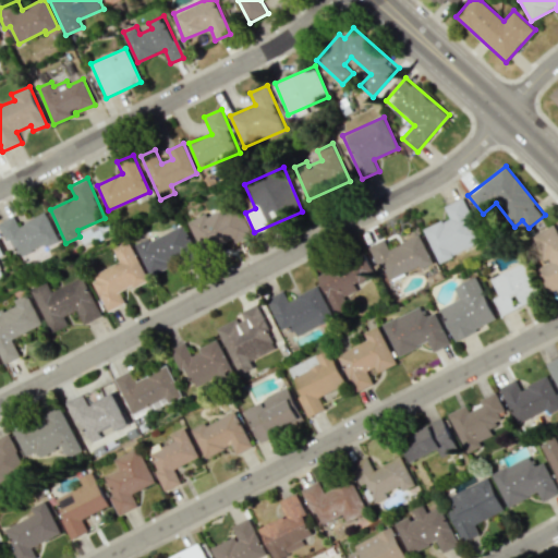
[(445,206),(449,218),(424,229),(438,262),(481,243),(462,198),(445,206)]
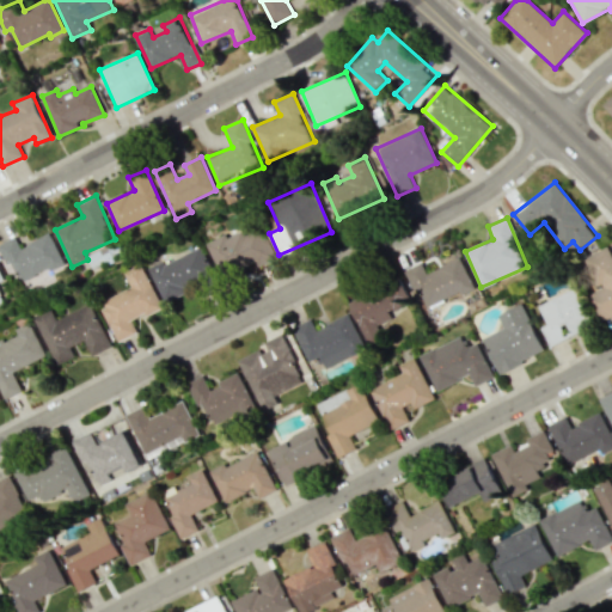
[(220,276),(255,262),(256,265),(273,259),(259,228),(243,234),(242,230),(207,243),(220,276)]
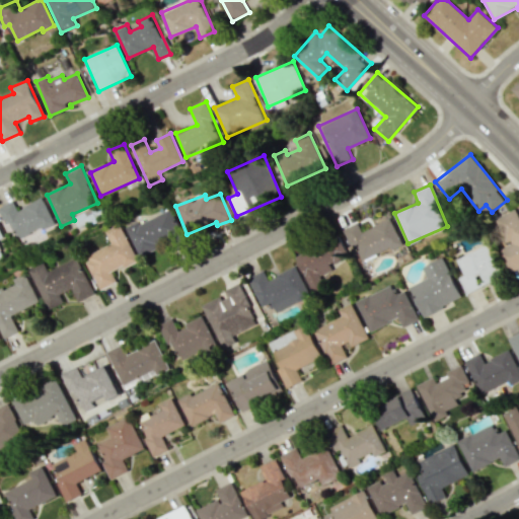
[(43,227),(44,229),(56,224),(44,198),(17,210),(13,201),(0,207),(0,212),(5,224),(10,222),(17,238),(43,227)]
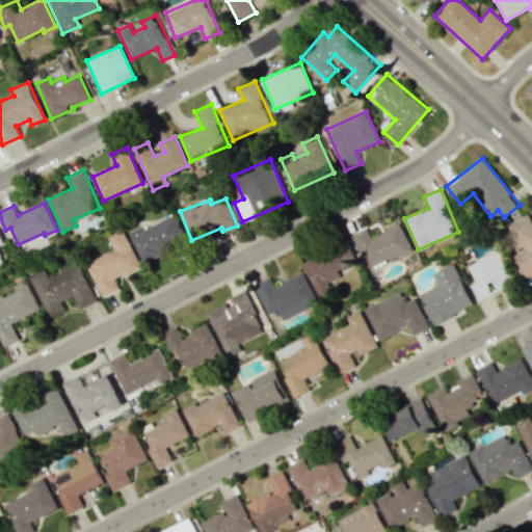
[(143,229),(142,227),(129,233),(142,261),(186,240),(175,214),(143,229)]
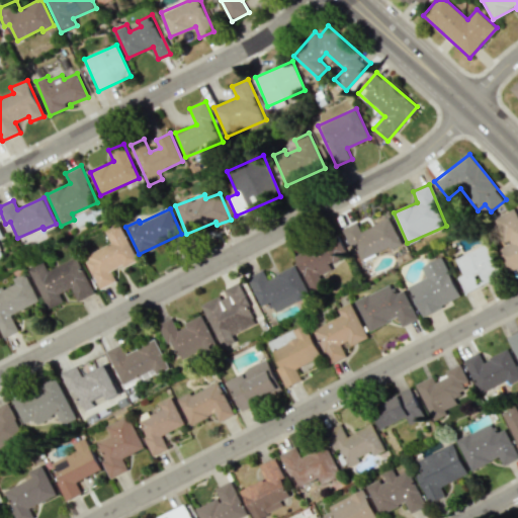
[(517,266),(517,216),(514,208),(493,219),(506,245),(497,249),(508,272),(517,266)]
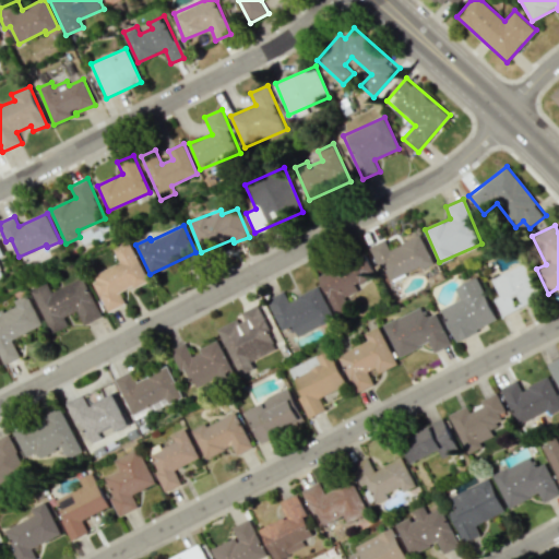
[(385,240),(369,247),(378,264),(382,262),(391,282),(433,262),(421,235),(390,249),(385,240)]
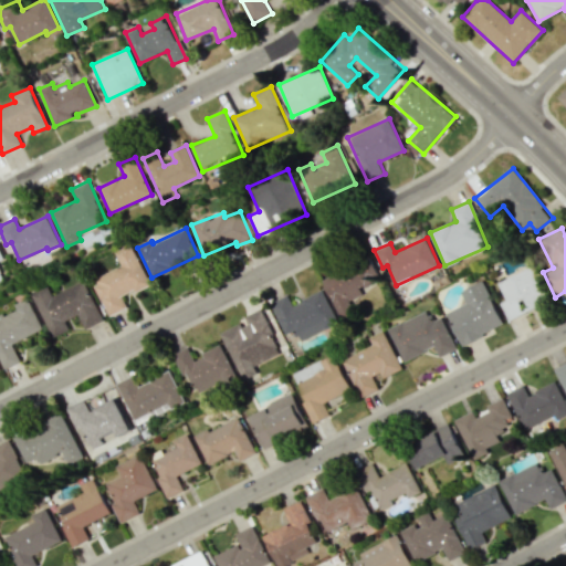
[(150,284),(130,244),(115,251),(122,266),(92,281),(108,316),(127,307),(122,297),(150,284)]
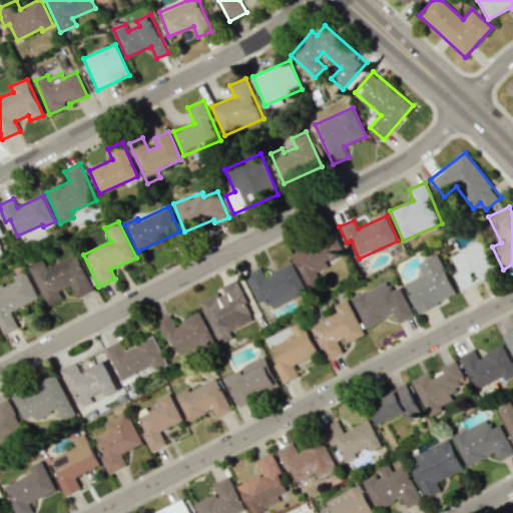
[(308,288),(322,282),(318,272),(329,267),(327,262),(346,253),(337,232),(293,251),(308,288)]
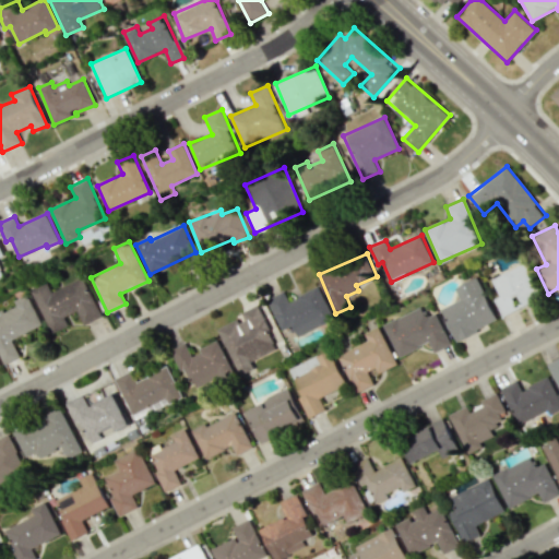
[(502,317),(542,297),(524,263),(491,280),(499,296),(494,299),(502,317)]
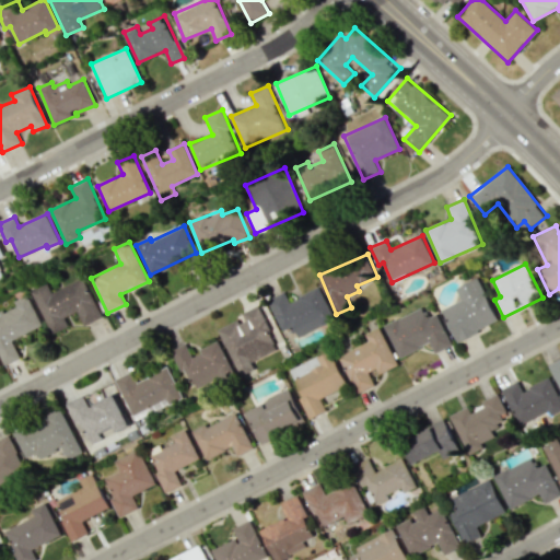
[(455,340),(498,323),(479,277),(455,288),(461,300),(442,308),(455,340)]
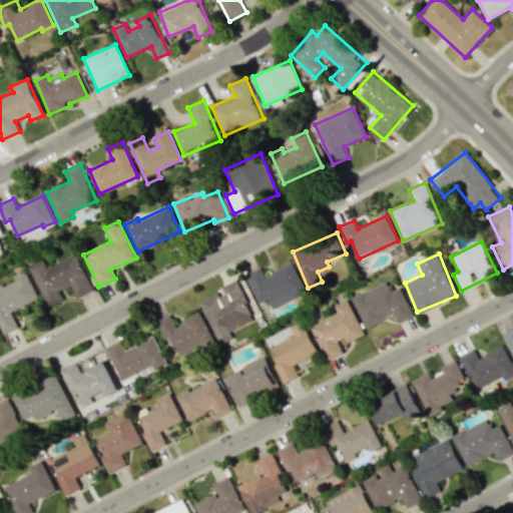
[(29,267),(47,307),(62,299),(58,291),(70,286),(76,298),(93,291),(76,254),(47,268),(43,260),(29,267)]
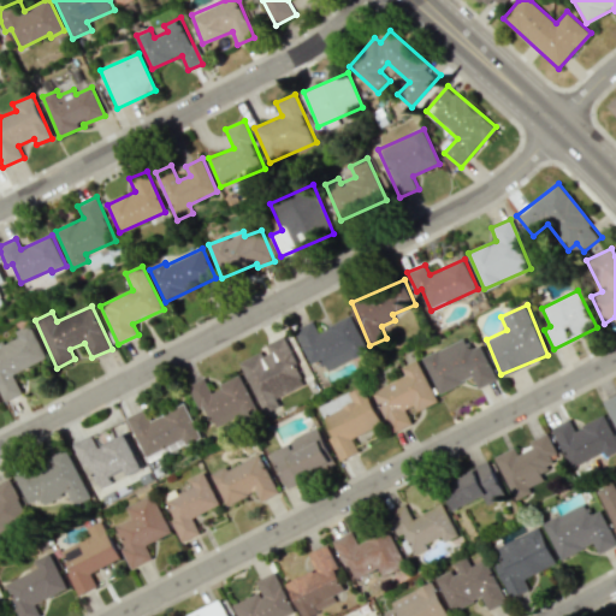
[(311,363),(319,360),(324,371),(368,350),(351,315),(318,331),(313,320),(294,329),(311,363)]
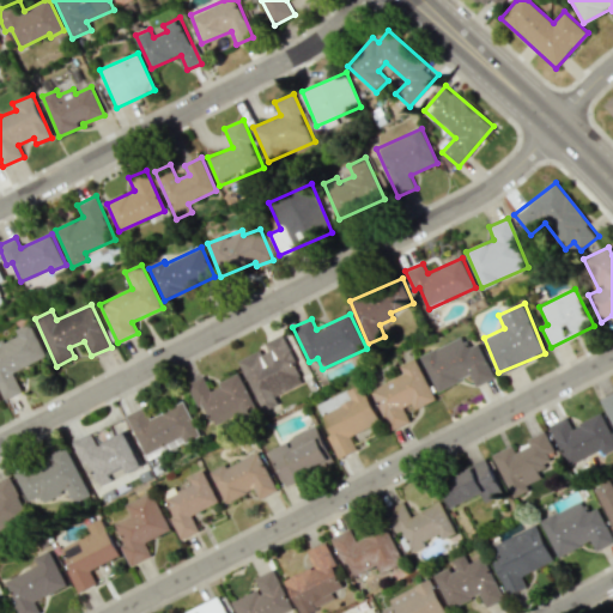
[(46,357),(30,323),(16,329),(17,334),(0,341),(0,390),(4,400),(22,392),(13,371),(46,357)]
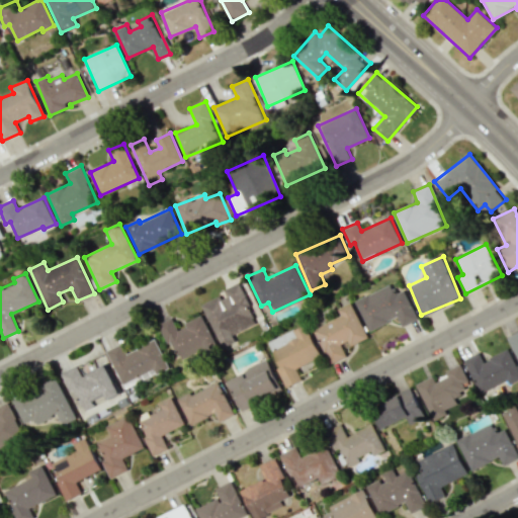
[(202,306),(223,347),(236,341),(233,334),(258,322),(239,282),(223,289),(225,294),(202,306)]
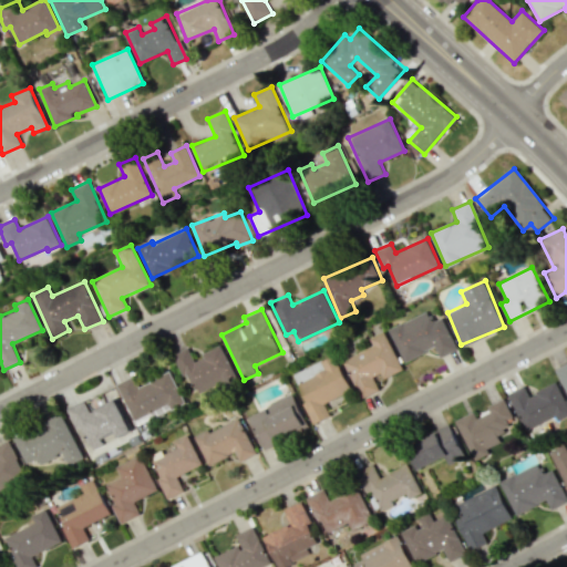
[(456,350),(443,318),(432,322),(428,311),(389,328),(403,362),(435,348),(440,357),(456,350)]
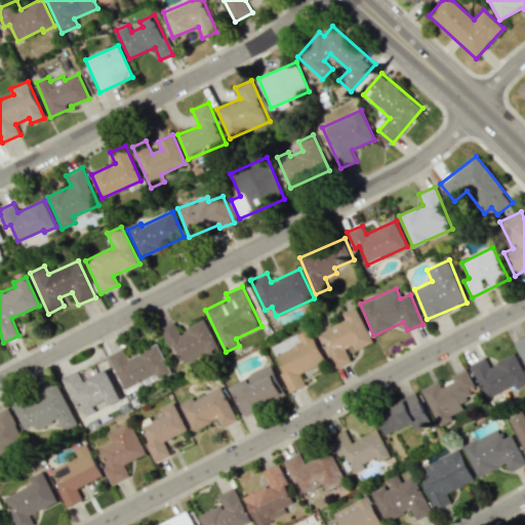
[(372,342),(356,306),(341,313),(346,320),(318,333),(333,369),(354,360),(351,352),(372,342)]
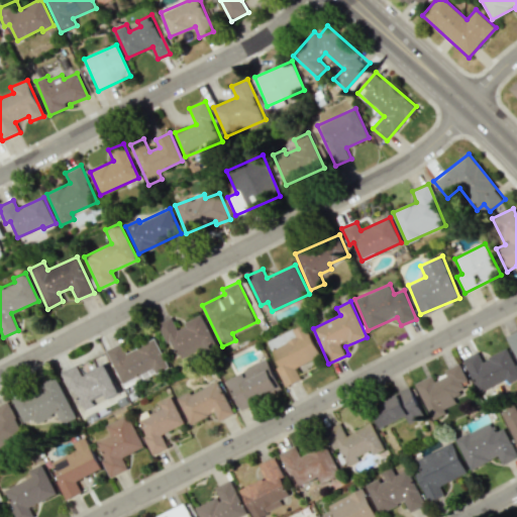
[(180,360),(215,344),(202,315),(176,327),(172,317),(158,323),(166,343),(171,341),(180,360)]
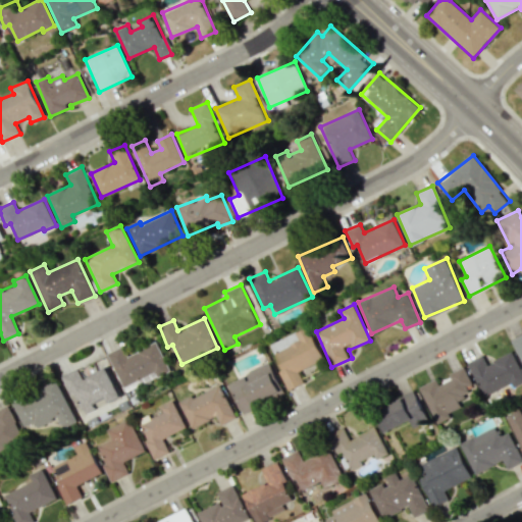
[(270,344),(281,369),(279,371),(288,390),(304,382),(299,370),(323,359),(308,326),(270,344)]
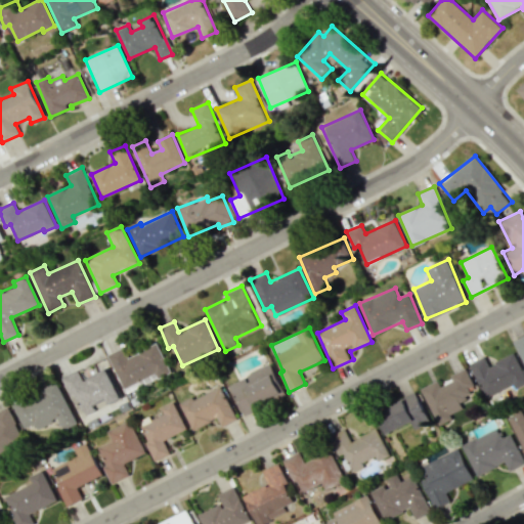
[(523,337),(514,342),(523,363),(523,337)]
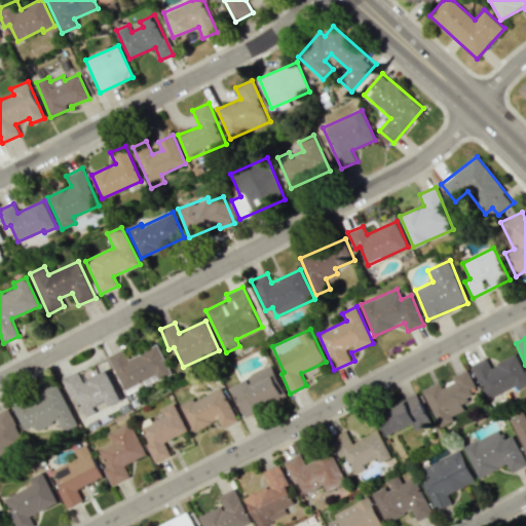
[(108,355),(125,392),(171,371),(157,344),(127,359),(122,348),(108,355)]
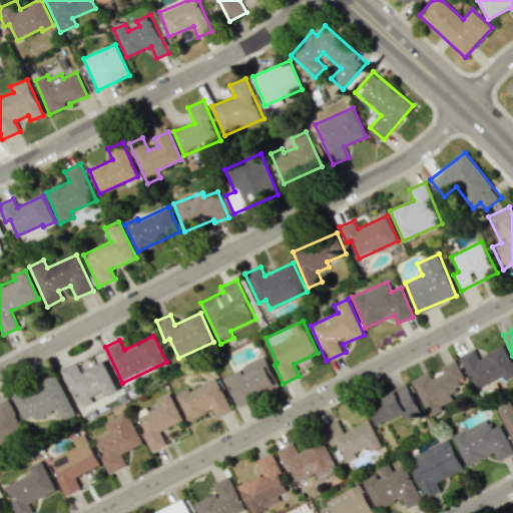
[(475,349),(460,356),(475,390),(503,377),(505,380),(512,376),(512,365),(504,346),(478,358),(475,349)]
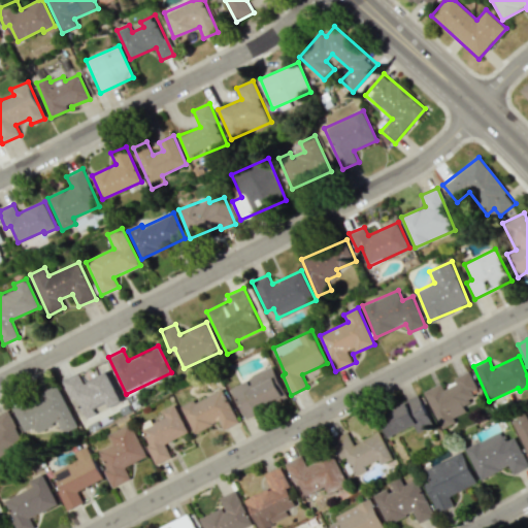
[(231,386),(243,418),(287,400),(274,368),(231,386)]
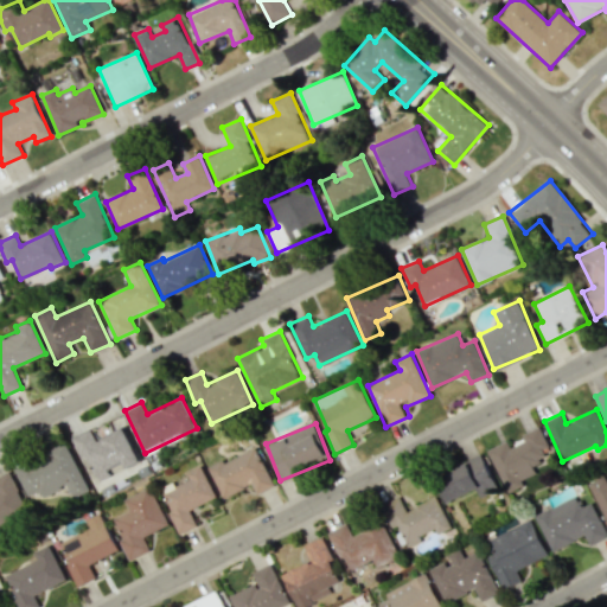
[(511,447),(508,441),(489,449),(508,493),(525,485),(523,479),(537,473),(534,466),(553,458),(540,427),(521,435),(524,441),(511,447)]
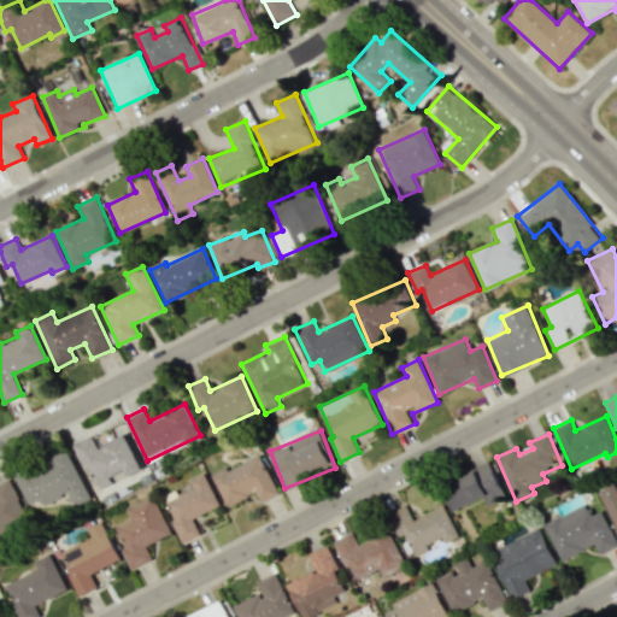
[(75,444),(95,488),(127,474),(129,477),(144,470),(128,435),(97,448),(92,436),(75,444)]
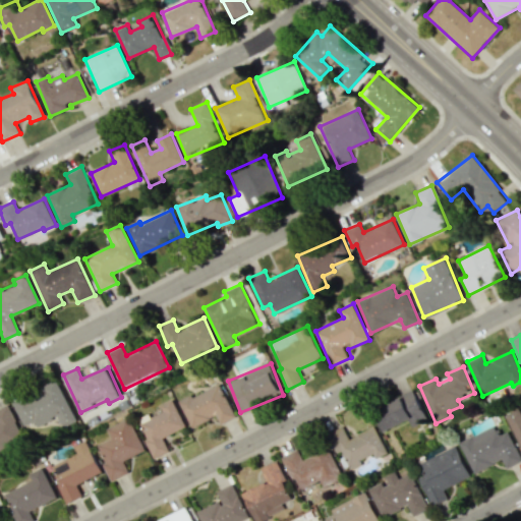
[(76,421),(57,380),(12,401),(24,426),(34,421),(36,426),(58,416),(63,427),(76,421)]
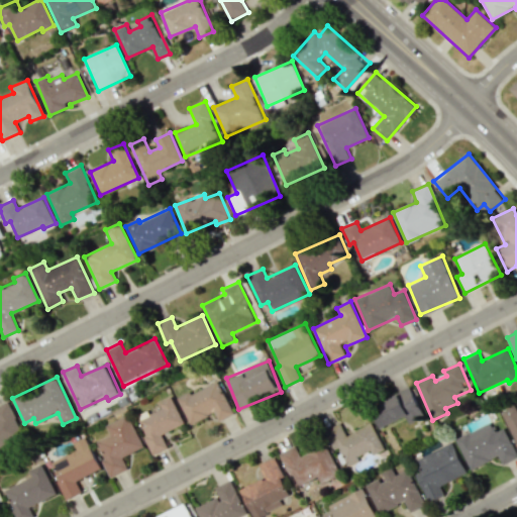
[(190,424),(215,412),(218,420),(233,413),(218,381),(178,399),(190,424)]
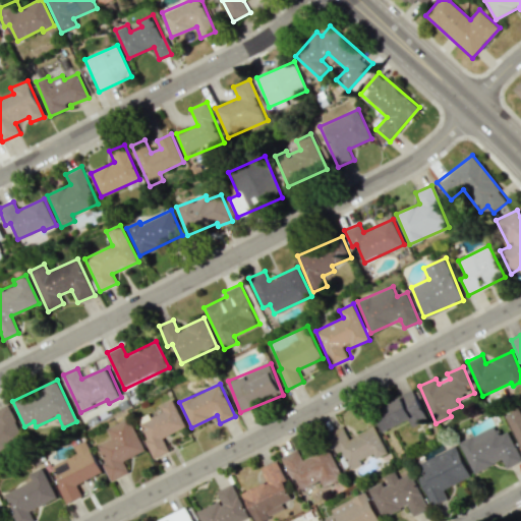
[(428,419),(413,390),(374,410),(386,431),(409,420),(413,427),(428,419)]
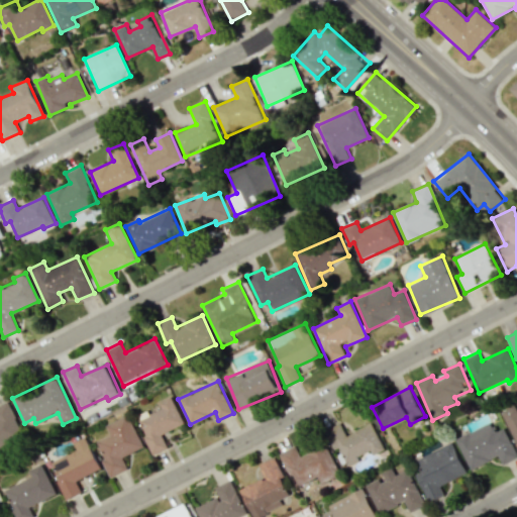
[(184,424),(172,397),(159,402),(162,408),(147,414),(146,412),(136,416),(153,454),(168,447),(162,434),(184,424)]
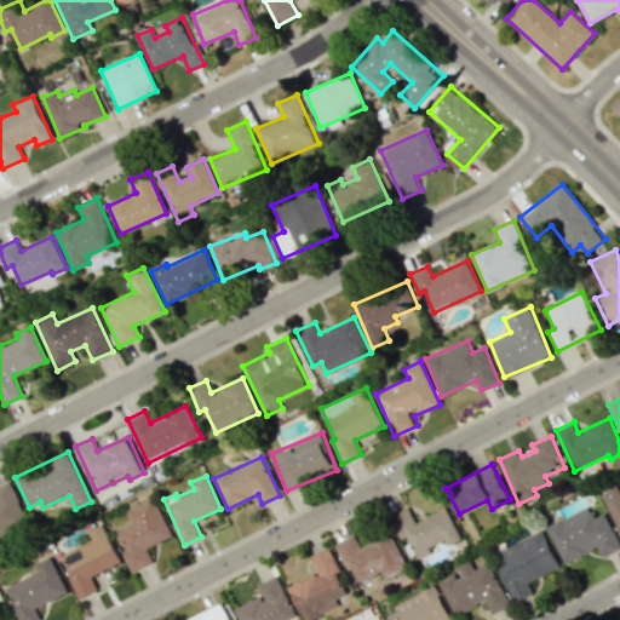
[(0,484),(0,534),(28,522),(10,481),(0,484)]
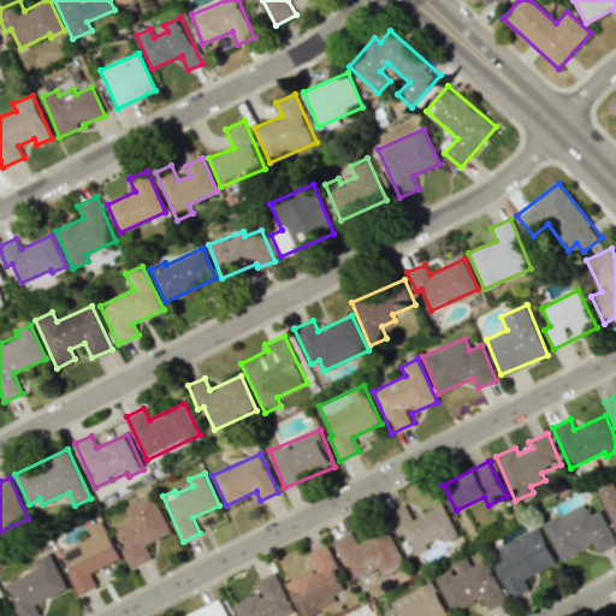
[(598,491),(615,528),(615,487),(614,483),(598,491)]
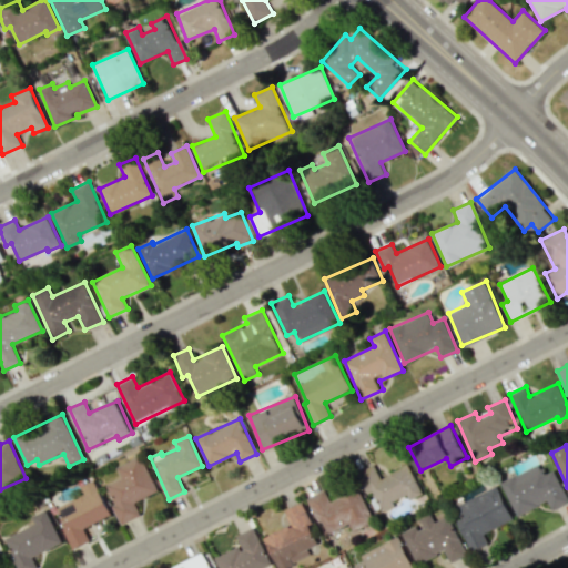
[(158,492),(141,456),(117,467),(121,478),(107,484),(115,504),(112,506),(120,525),(140,515),(134,501),(158,492)]
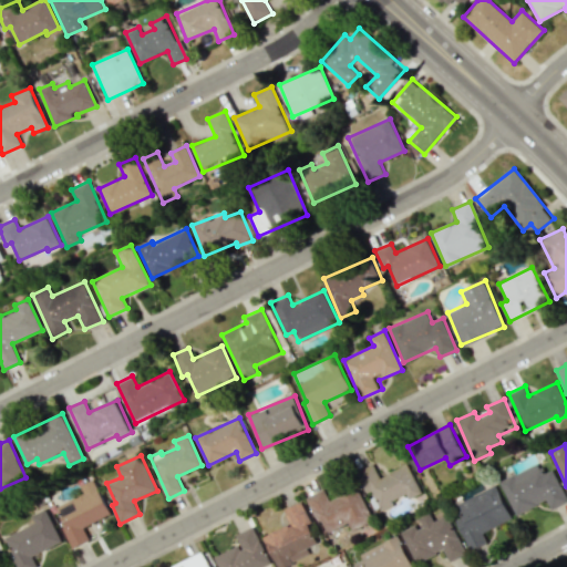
[(566,501),(566,497),(554,470),(544,474),(539,462),(500,481),(516,515),(547,501),(550,509),(566,501)]
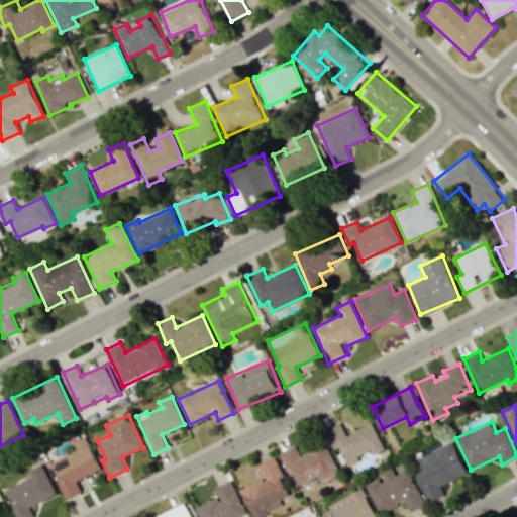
[(385,449),(372,423),(346,435),(340,423),(325,430),(335,448),(339,446),(349,466),(359,460),(357,456),(371,450),(373,454),(385,449)]
